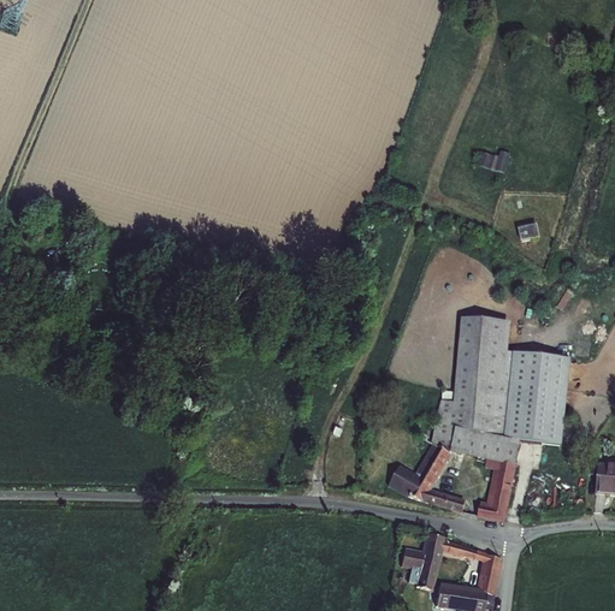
[(498,144),(496,152),(482,146),(475,159),(504,170),(512,150),(498,144)]
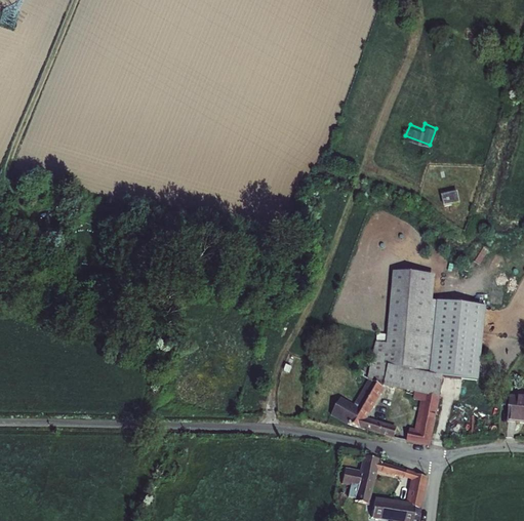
[(443,203),(457,200),(455,190),(441,193),(443,203)]
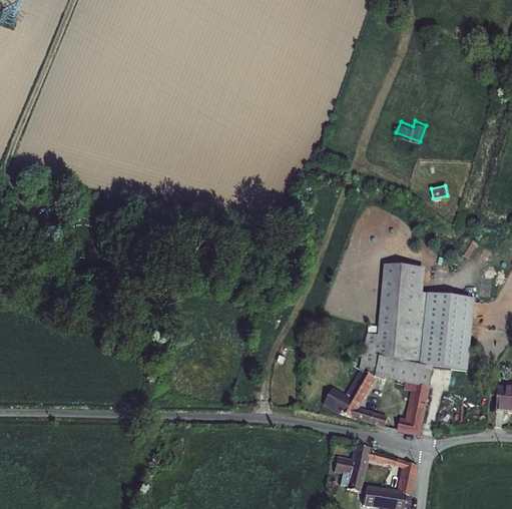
[(376,354),(419,363),(426,290),(422,290),(424,266),(384,263),(378,333),(376,354)]
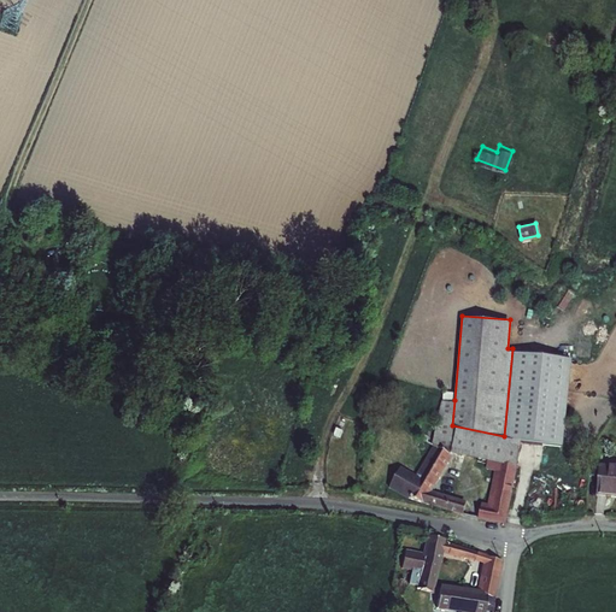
[(570,355),(512,348),(504,436),(520,440),(562,442),(570,355)]
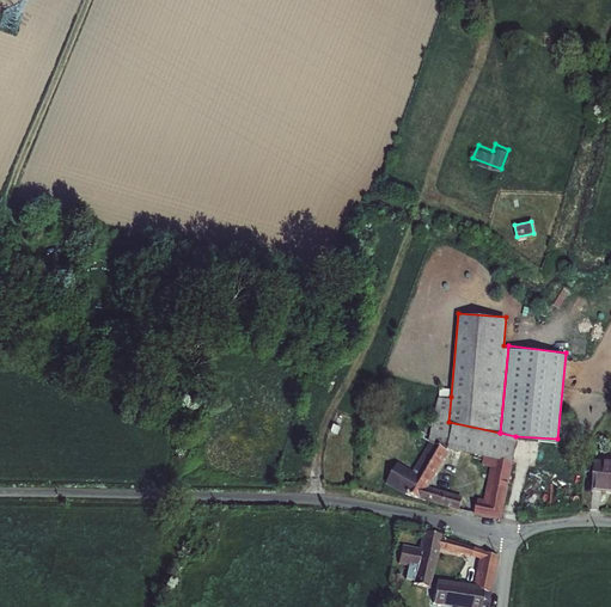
[(515,436),(500,433),(448,422),(451,397),(438,394),(429,425),(427,437),(429,439),(411,468),(395,460),(385,479),(404,492),(456,506),(499,515),(515,436)]
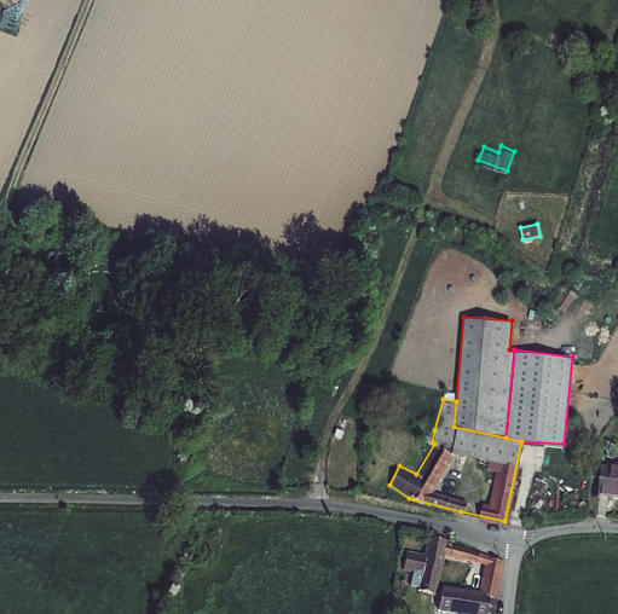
[(429,441),(419,434),(415,440),(427,446),(429,441)]
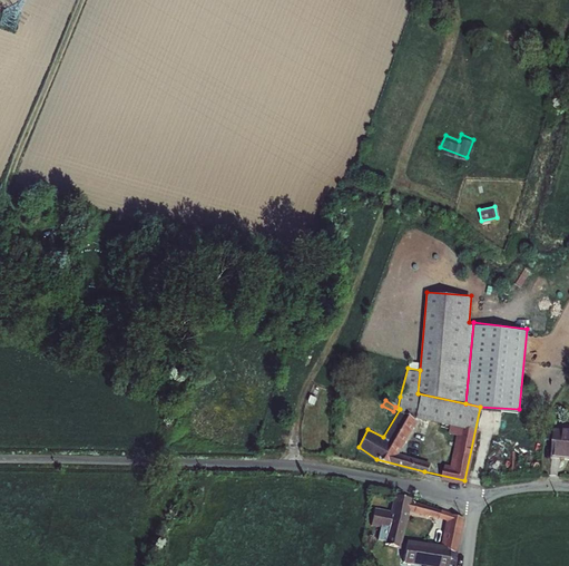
[(384,415),(380,411),(373,425),(378,427),(384,415)]
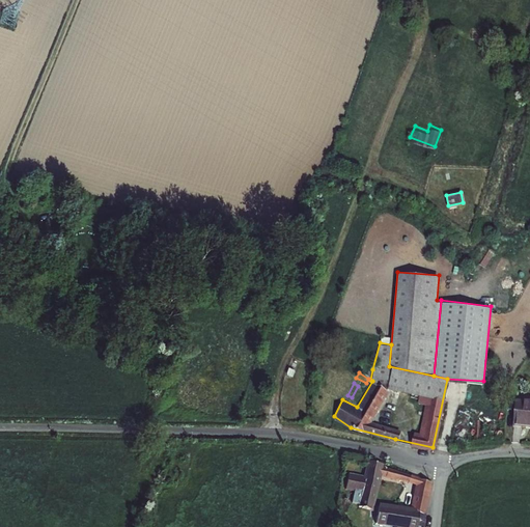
[(529,398),(514,397),(511,422),(529,424),(529,398)]
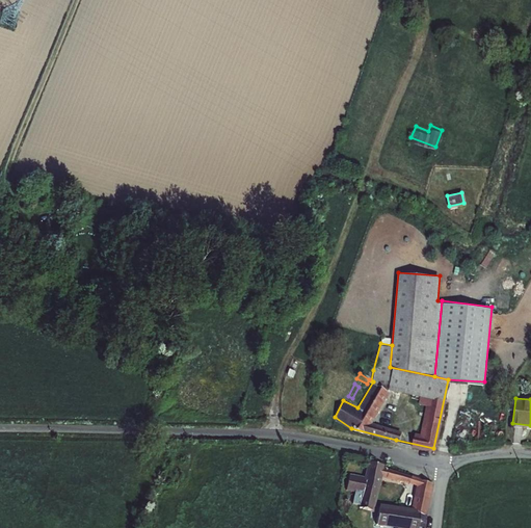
[(360,489),(357,501),(356,504),(370,507),(378,471),(407,479),(409,473),(381,465),(382,463),(367,458),(363,474),(347,471),(344,485),(353,487),(360,489)]
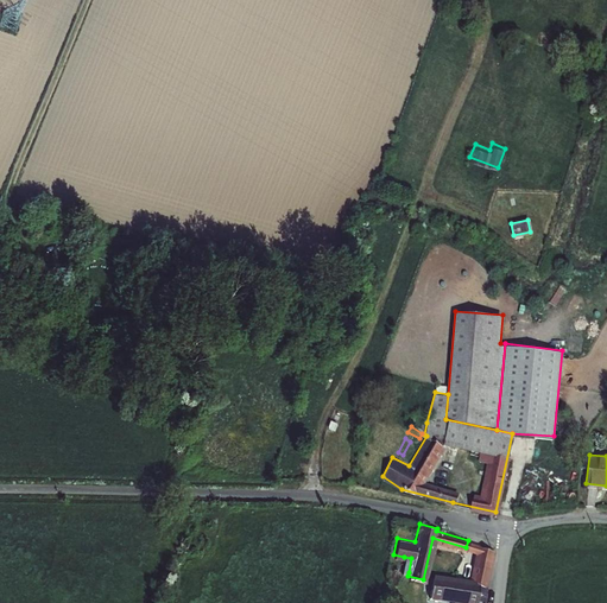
[(476,551),(478,544),(468,540),(466,547),(476,551)]
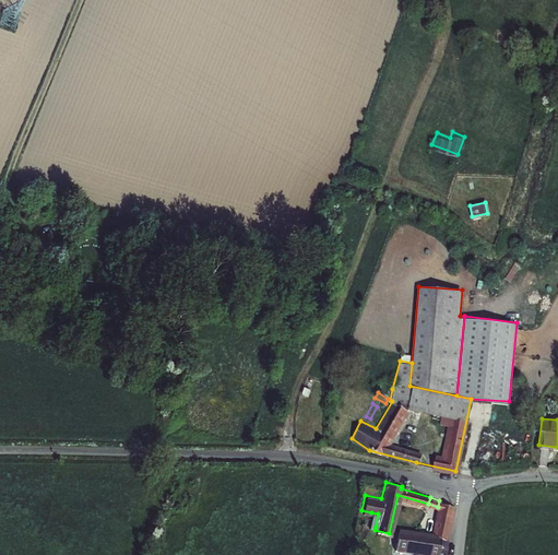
[(443,553),(452,505),(450,504),(439,500),(438,507),(432,534),(396,530),(394,546),(443,553)]
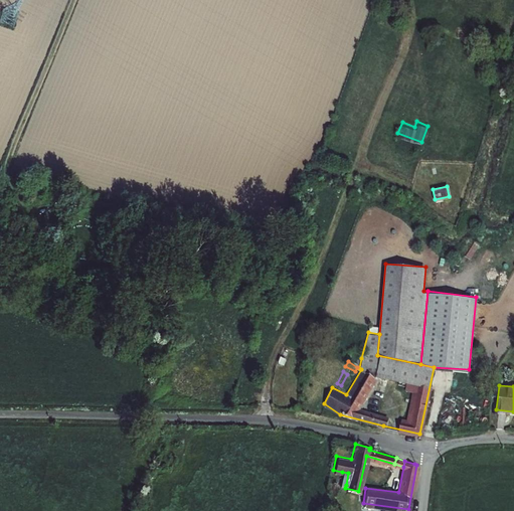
[(348,473),(342,472),(340,483),(341,483),(341,484),(346,485),(348,473)]
